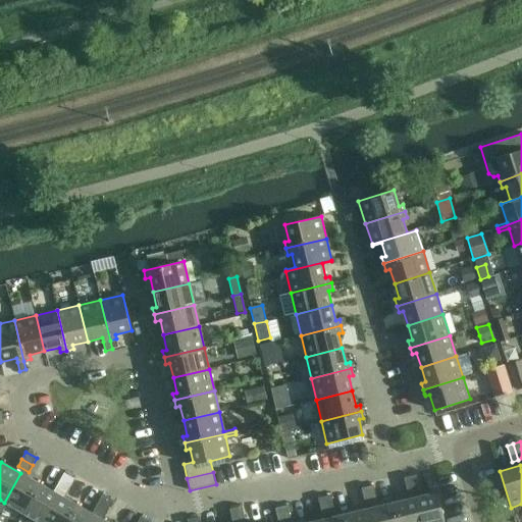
[(40,484),(20,473),(4,503),(23,514),(40,484)]
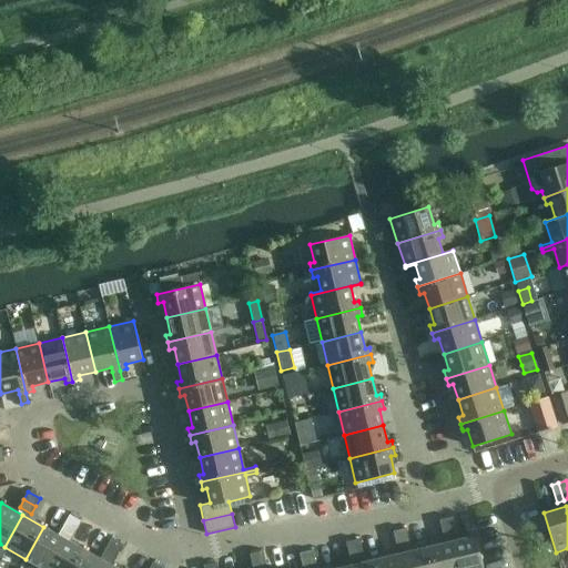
[(66,523),(77,529),(81,521),(70,515),(66,523)]
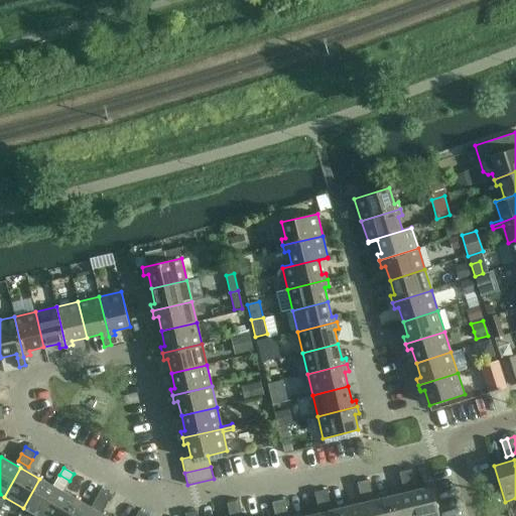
[(401,481),(413,478),(411,470),(399,473),(401,481)]
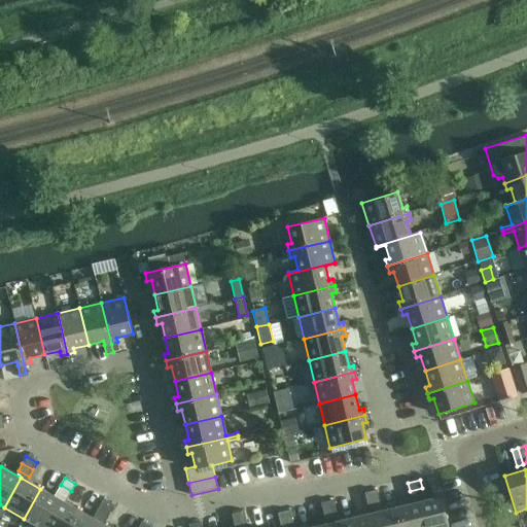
[(71,491),(61,485),(57,492),(67,498),(71,491)]
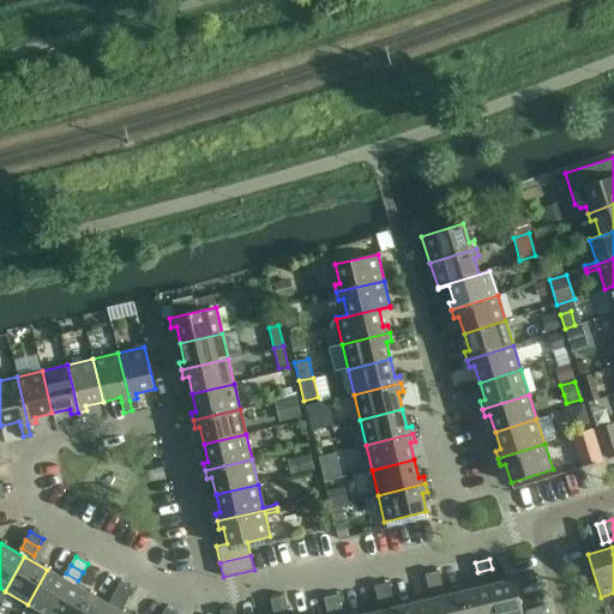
[(492,569),(477,572),(480,582),(487,579),(494,578),(494,577),(492,569)]
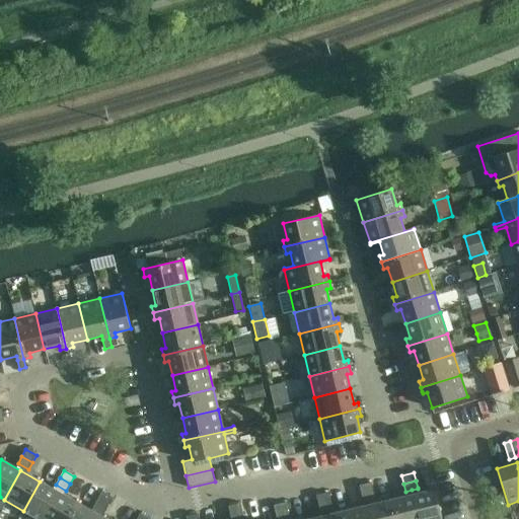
[(23,511),(38,518),(43,518),(59,492),(40,482),(23,511)]
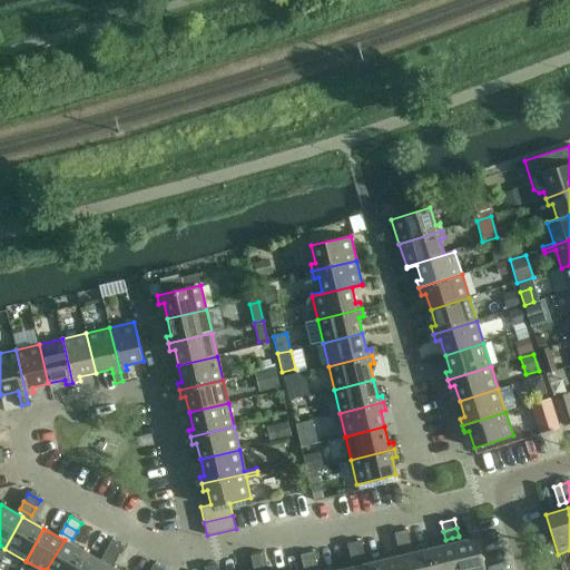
[(396,542),(410,539),(408,530),(394,533),(396,542)]
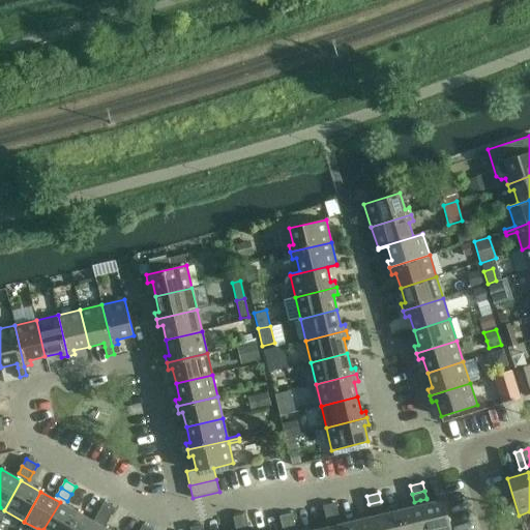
[(427,499),(420,500),(421,505),(427,529),(450,529),(444,500),(428,504),(427,499)]
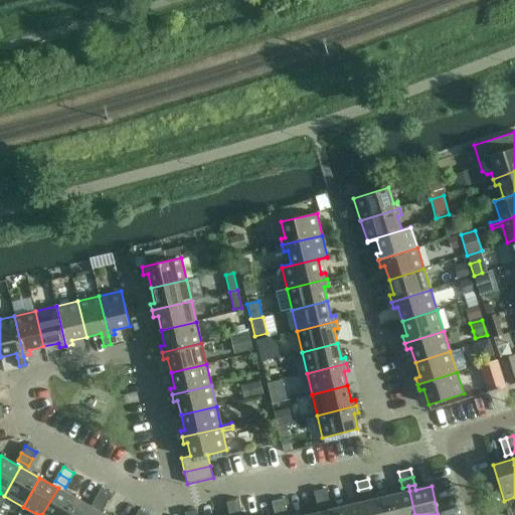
[(370,487),(358,490),(360,498),(372,495),(370,487)]
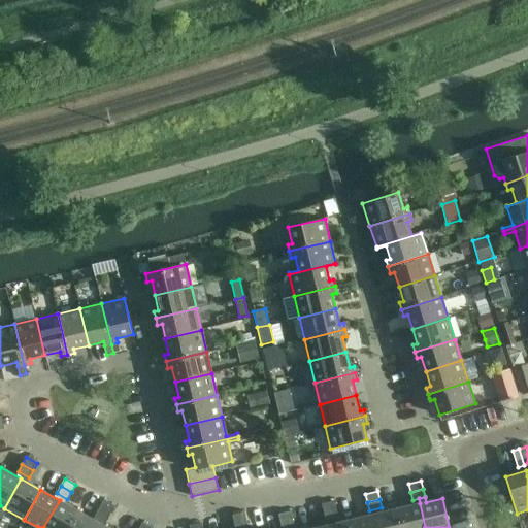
[(69,527),(79,512),(60,500),(43,527),(69,527)]
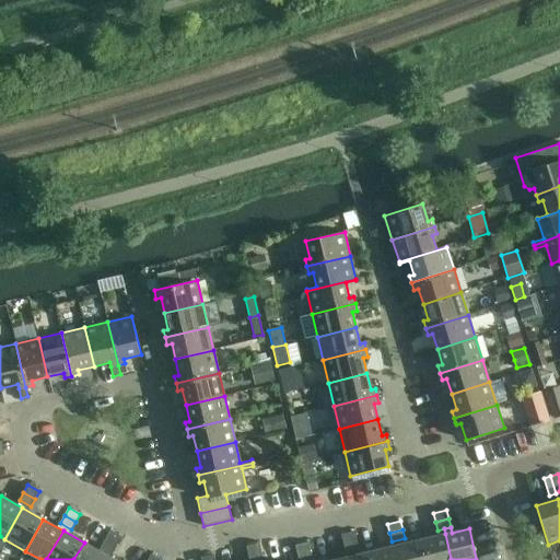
[(106,538),(117,545),(121,537),(109,531),(106,538)]
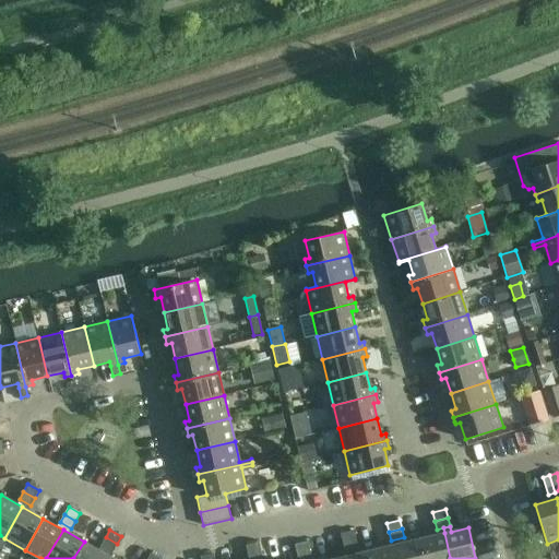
[(343,543),(356,539),(354,531),(341,534),(343,543)]
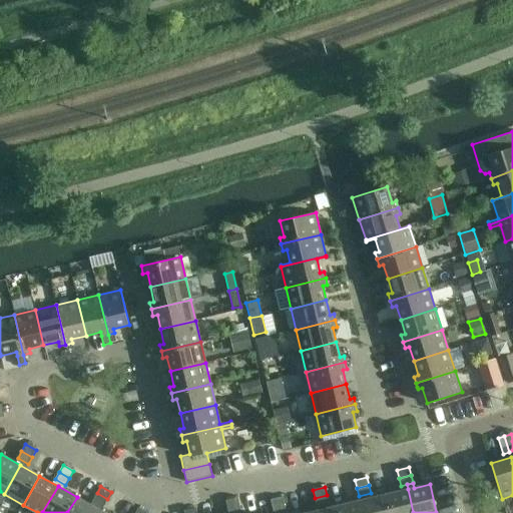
[(413,512),(408,489),(387,494),(391,512),(413,512)]
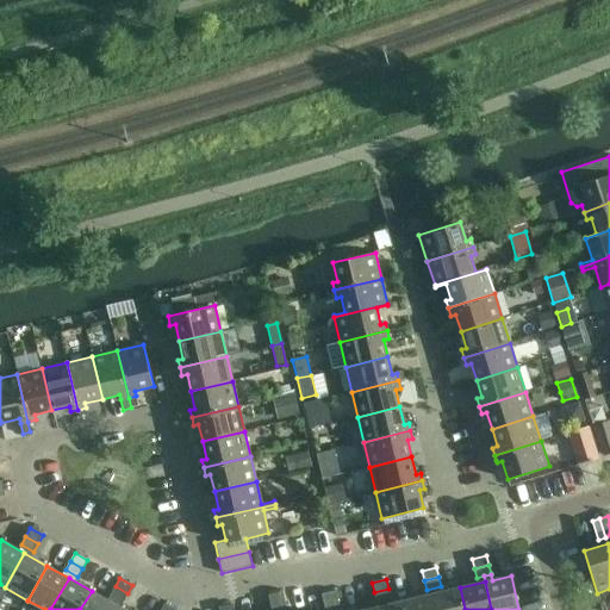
[(128,593),(116,586),(111,595),(123,602),(128,593)]
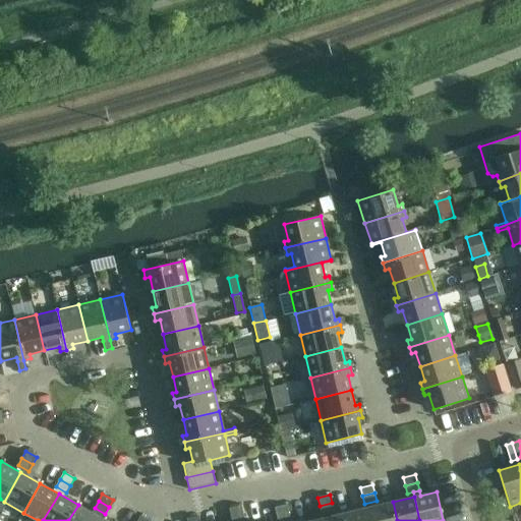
[(397,520),(393,502),(371,507),(374,520),(397,520)]
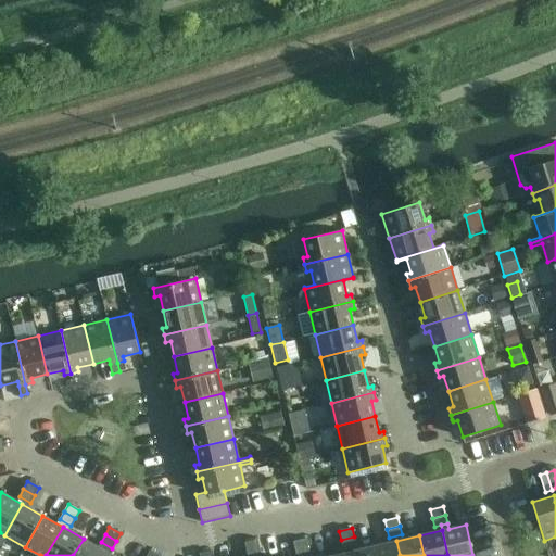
[(354,536),(341,540),(343,548),(356,545),(354,536)]
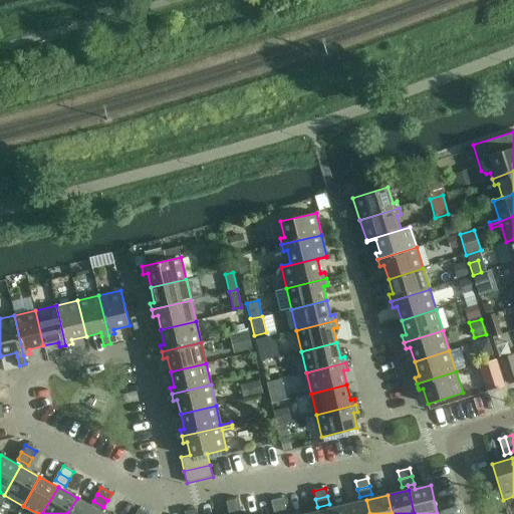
[(67,513),(92,513),(95,509),(77,498),(67,513)]
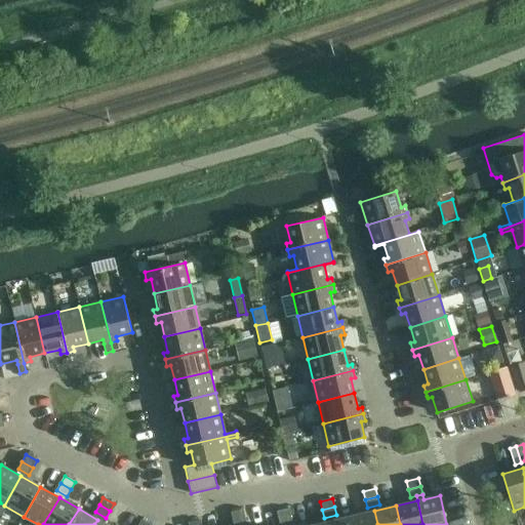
[(279,520),(291,517),(289,509),(277,512),(279,520)]
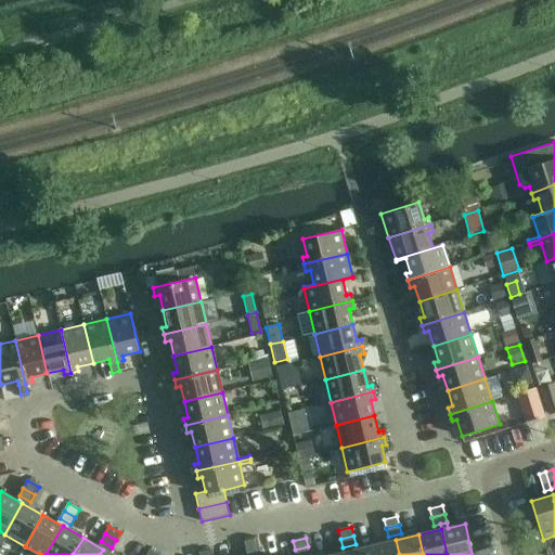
[(246,551),(259,547),(257,539),(250,540),(244,542),(246,551)]
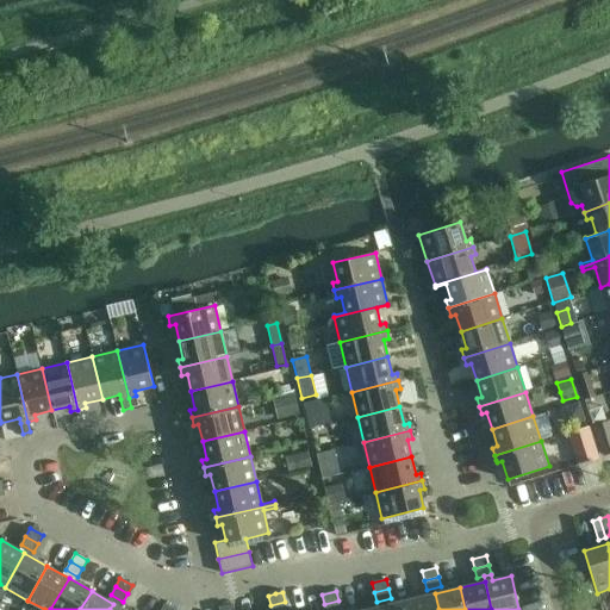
[(439,609),(435,593),(410,599),(411,609),(439,609)]
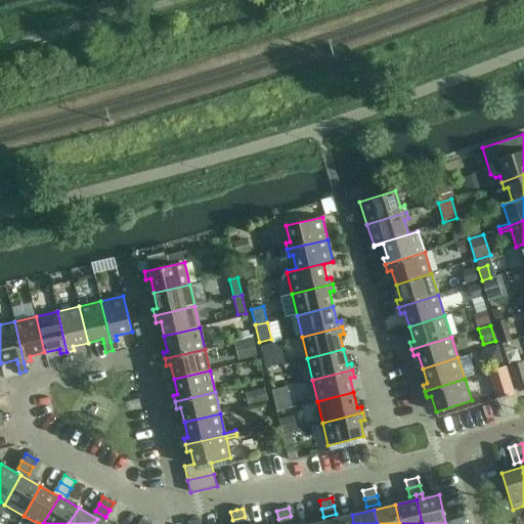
[(353,523),(352,515),(331,520),(331,523),(353,523)]
